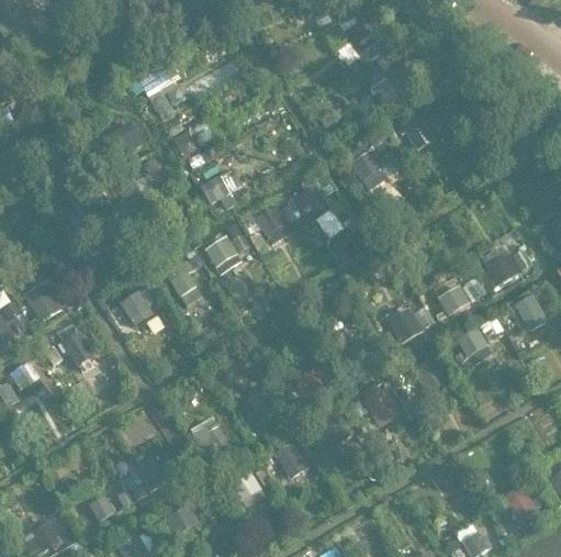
[(327,6),(325,0),(293,0),(300,19),(327,6)]
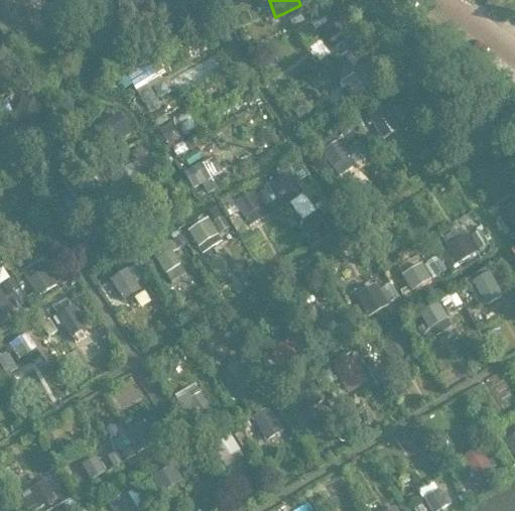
[(344,14),(335,20),(341,30),(350,24),(344,14)]
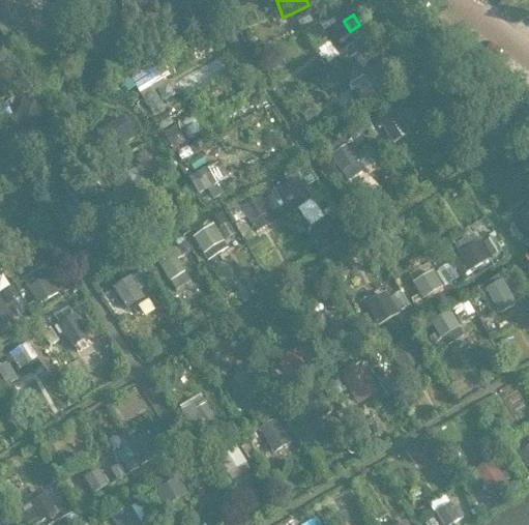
[(351,41),(339,22),(323,32),(335,51),(351,41)]
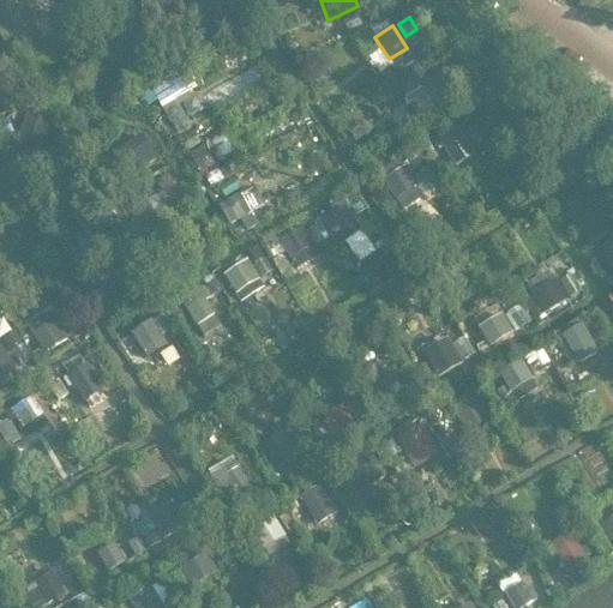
[(454,89),(442,67),(426,77),(439,98),(454,89)]
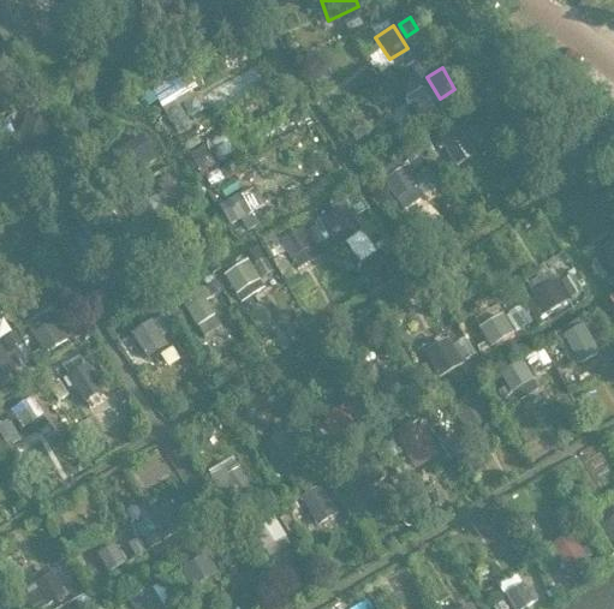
[(161,105),(180,94),(168,75),(158,81),(155,77),(148,83),(161,105)]
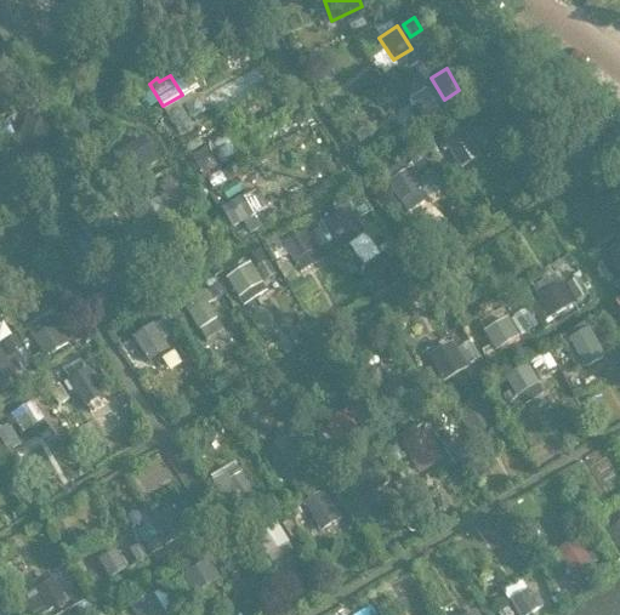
[(180,127),(193,123),(187,104),(174,109),(180,127)]
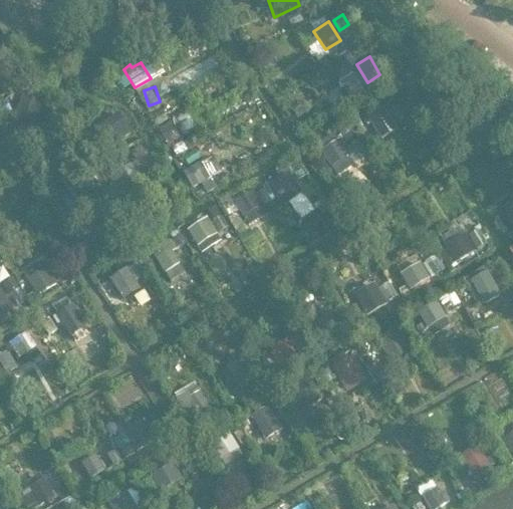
[(388,113),(381,104),(366,113),(378,134),(394,124),(388,113)]
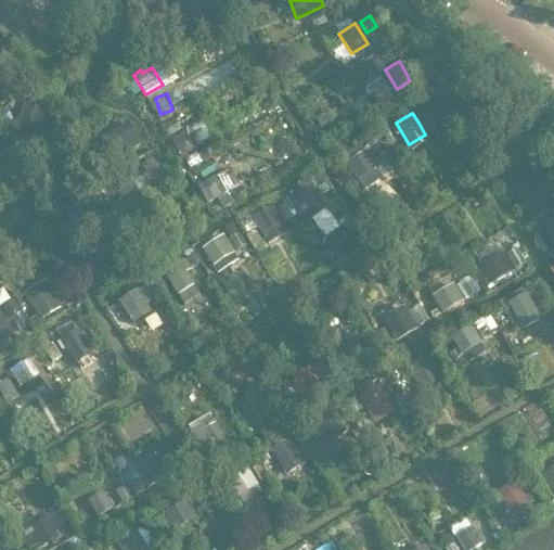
[(117,148),(137,136),(126,118),(107,129),(117,148)]
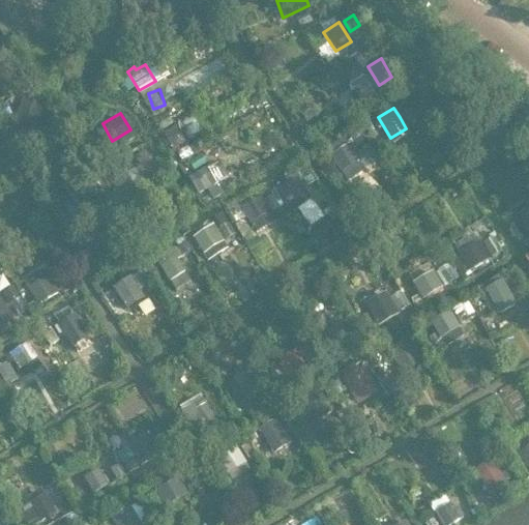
[(172,146),(190,136),(180,118),(162,129),(172,146)]
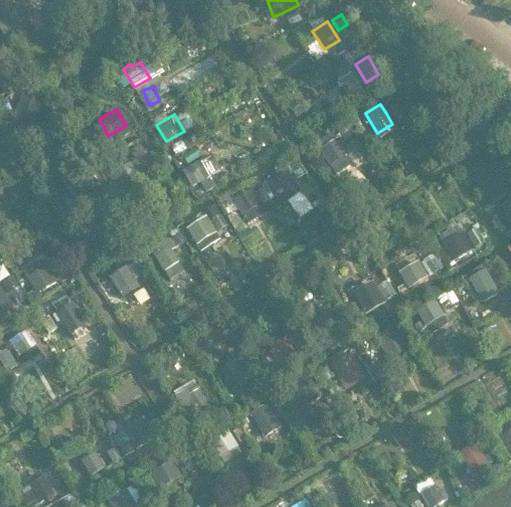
[(348,152),(338,135),(318,147),(328,164),(348,152)]
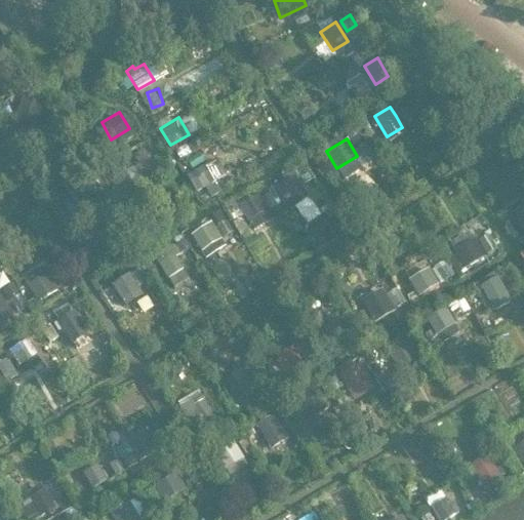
[(155,167),(148,155),(131,165),(138,177),(155,167)]
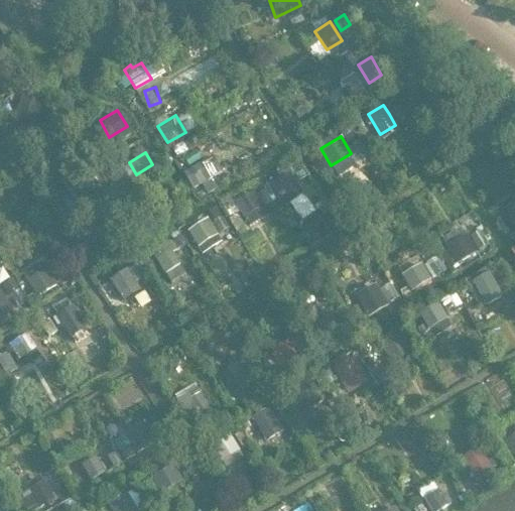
[(189,181),(205,173),(199,160),(182,168),(189,181)]
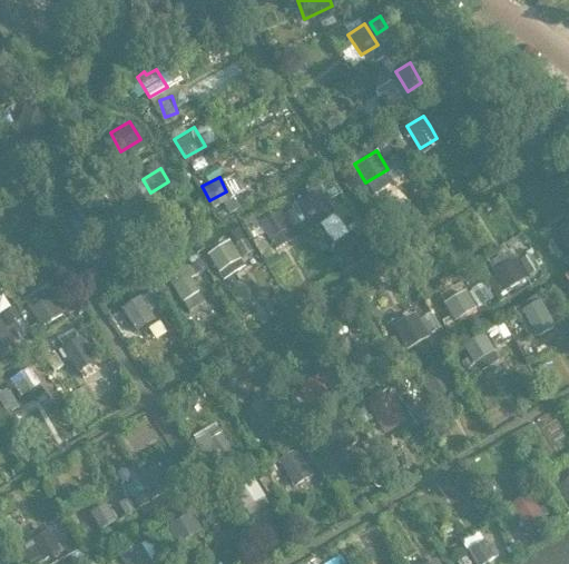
[(331,203),(319,182),(295,197),(307,216),(331,203)]
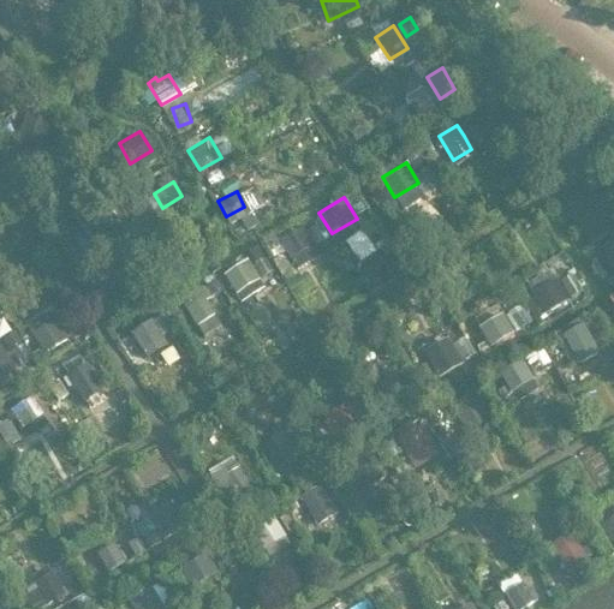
[(319,252),(300,224),(279,238),(297,266),(319,252)]
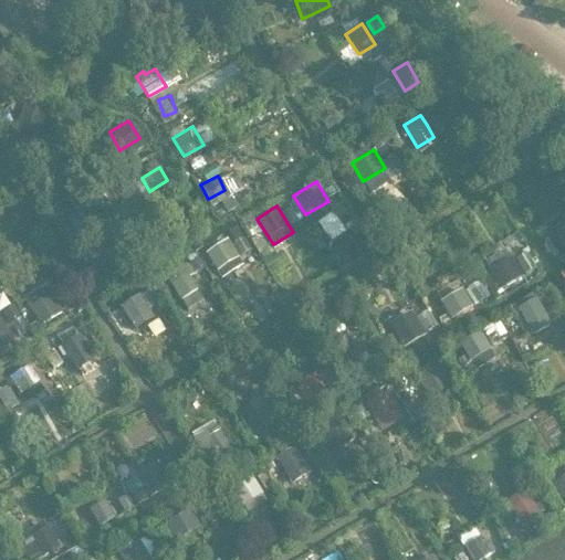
[(320,215),(332,234),(346,225),(334,207),(320,215)]
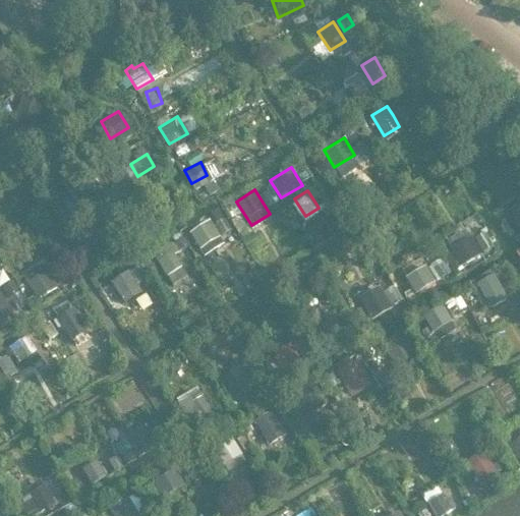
[(519,229),(519,206),(510,213),(519,230),(519,229)]
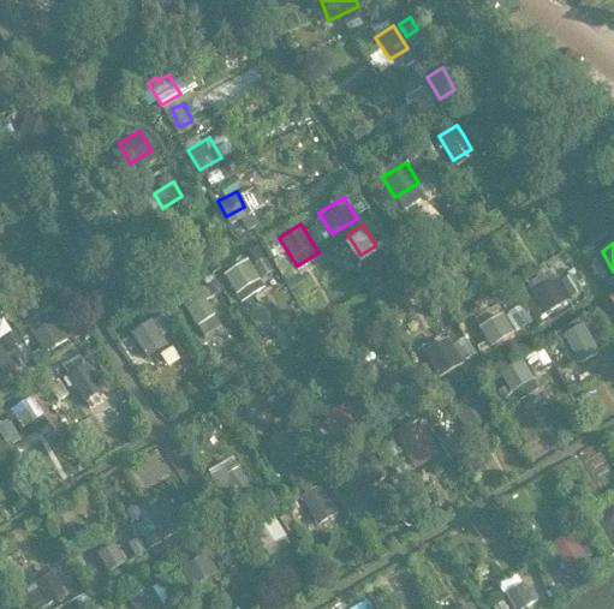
[(258,276),(246,257),(224,272),(236,291),(258,276)]
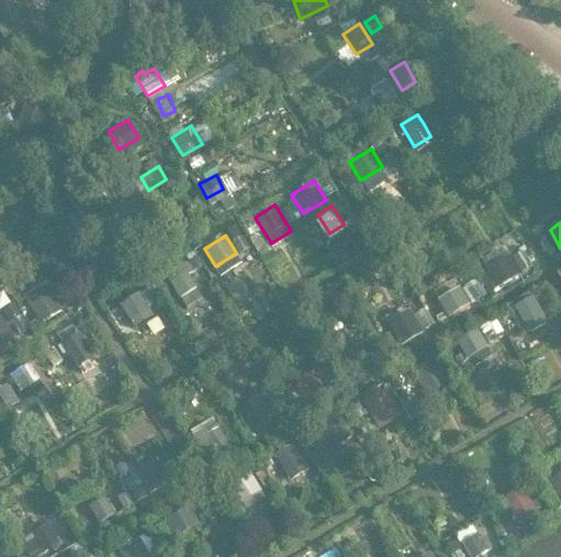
[(519,271),(507,252),(484,265),(495,285),(519,271)]
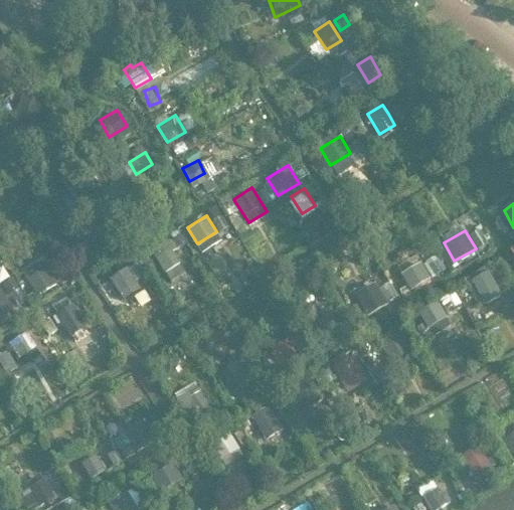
[(179,262),(171,249),(175,247),(168,237),(150,249),(163,272),(179,262)]
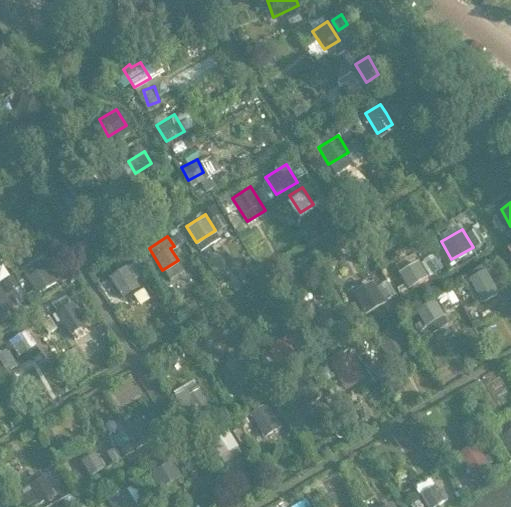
[(427,274),(418,258),(397,269),(407,286),(427,274)]
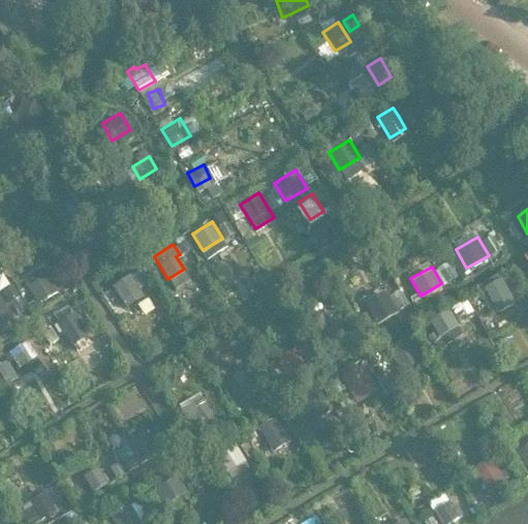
[(57,290),(47,272),(26,283),(36,302),(57,290)]
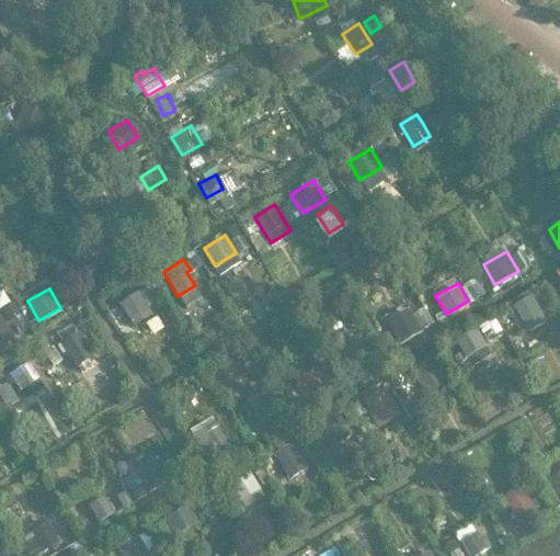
[(152,313),(138,290),(118,303),(133,325),(152,313)]
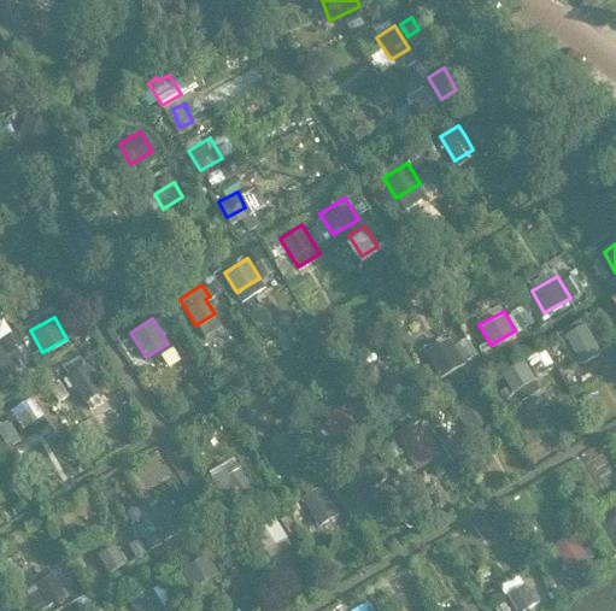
[(573,365),(600,351),(586,323),(565,334),(570,344),(563,347),(573,365)]
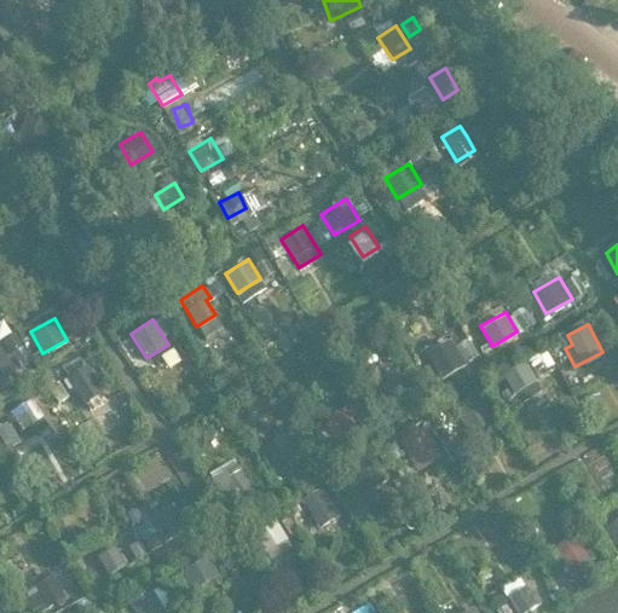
[(466,358),(479,354),(473,334),(458,337),(466,358)]
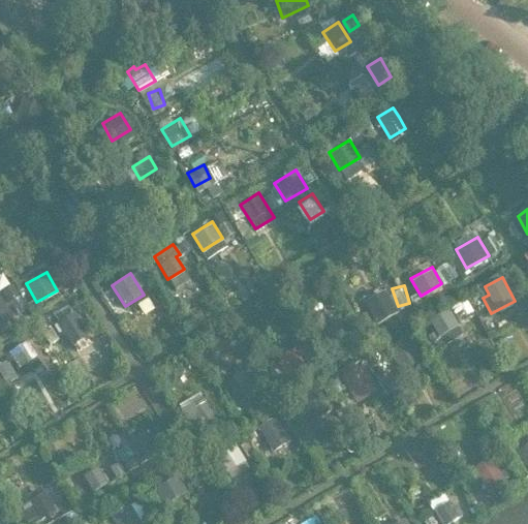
[(377,321),(398,308),(389,293),(385,287),(363,300),(377,321)]
